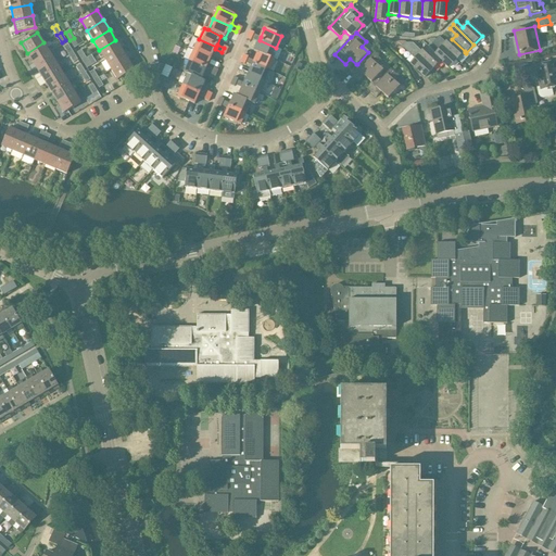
[(252,39),(258,42),(254,51),(257,53),(258,52),(272,59),(272,58),(276,48),(260,40),(261,37),(253,35),(252,39)]
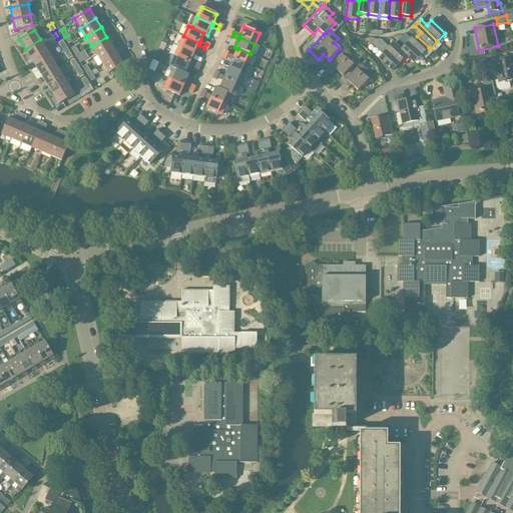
[(417,36),(416,35),(411,39),(405,34),(402,37),(422,55),(429,48),(429,47),(417,36)]
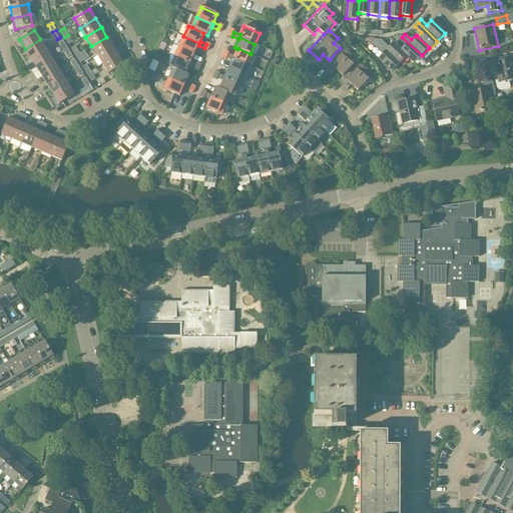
[(68,35),(64,37),(68,44),(72,42),(68,35)]
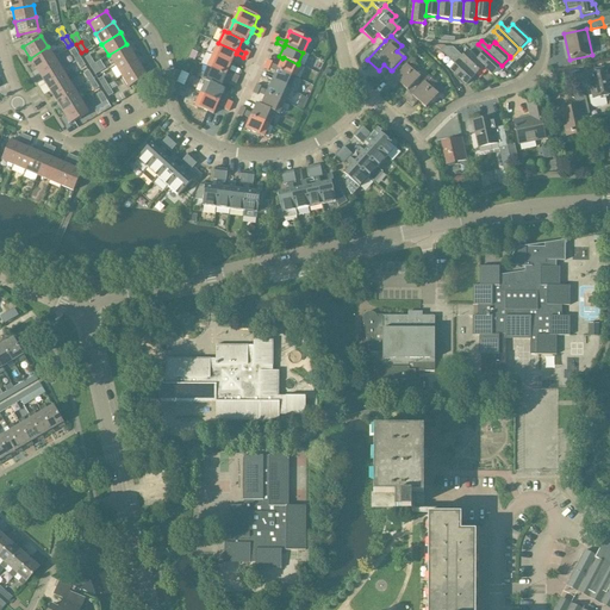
[(218,43),(213,55),(231,63),(236,54),(237,51),(218,43)]
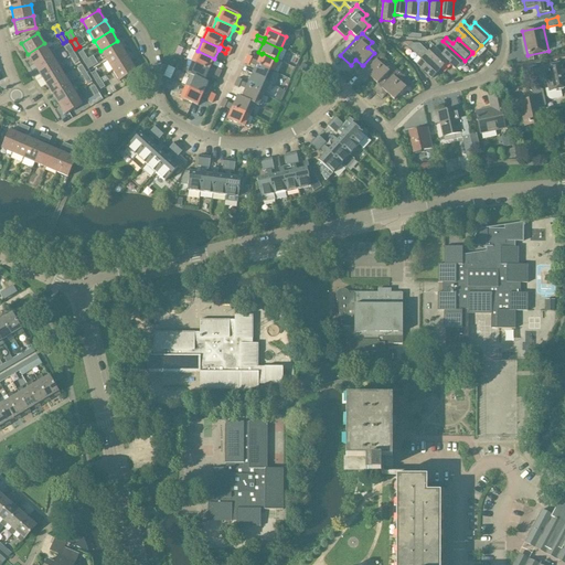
[(107,61),(124,51),(117,41),(100,51),(107,61)]
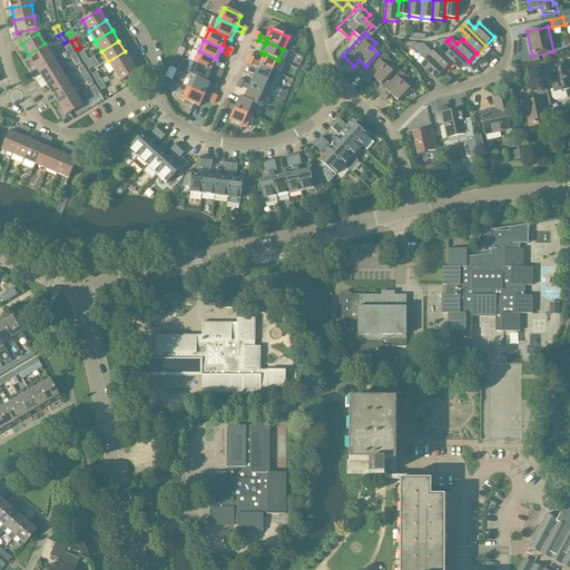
[(450,51),(445,56),(452,62),(451,62),(460,70),(469,61),(446,41),(443,45),(450,51)]
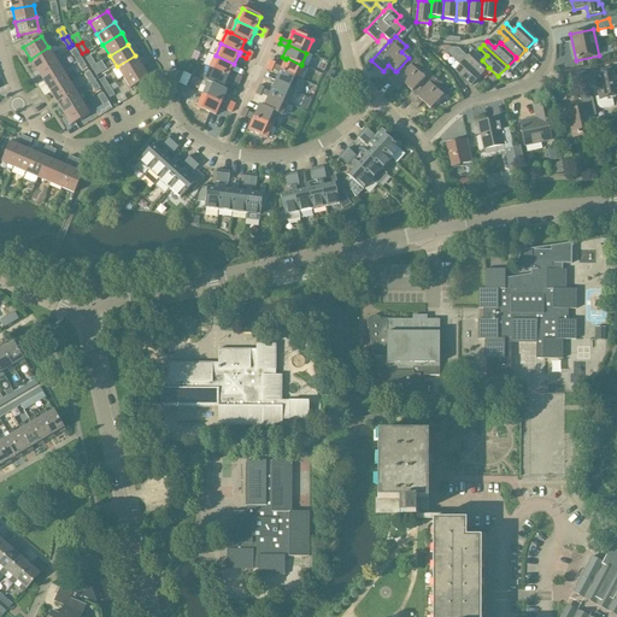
[(30,59),(36,70),(56,59),(48,47),(30,59)]
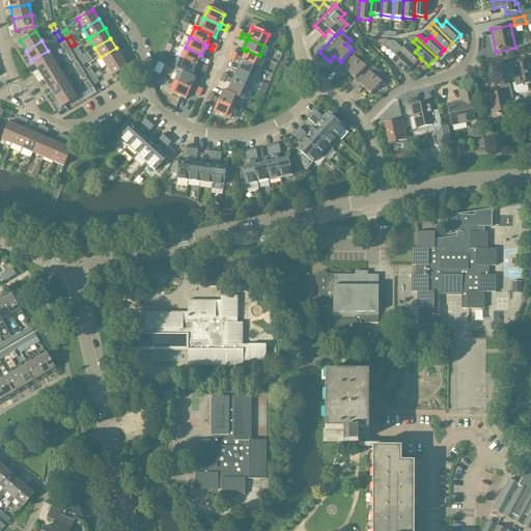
[(413,66),(388,42),(385,46),(396,56),(392,61),(406,74),(413,66)]
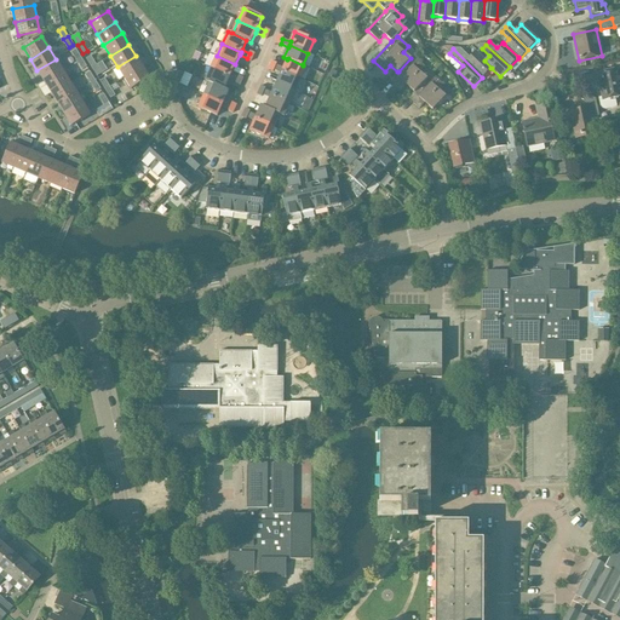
[(484,61),(476,52),(470,58),(463,51),(453,49),(482,78),(491,68),(492,68),(484,61)]
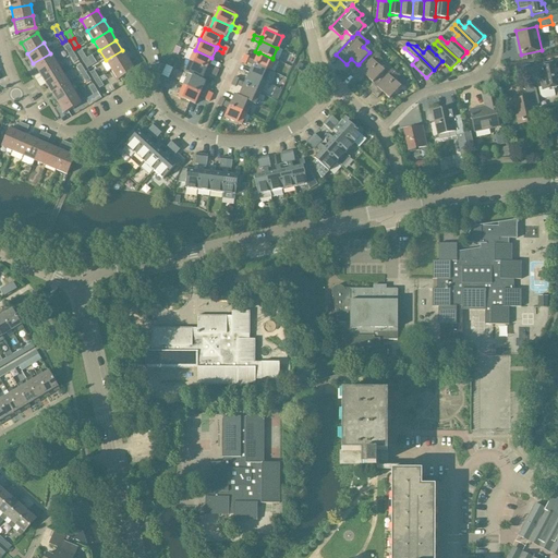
[(70,55),(73,52),(69,45),(64,47),(70,55)]
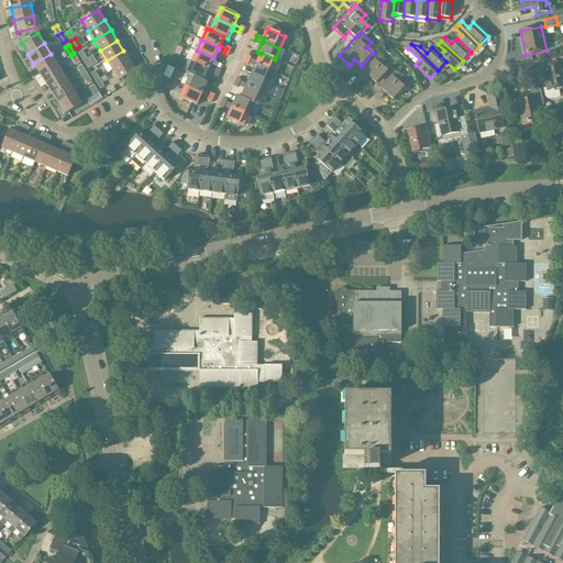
[(78,54),(83,62),(87,58),(83,51),(78,54)]
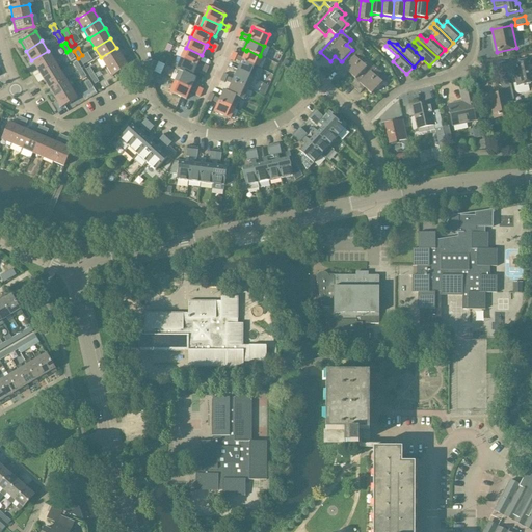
[(106,67),(123,57),(116,48),(101,57),(106,67)]
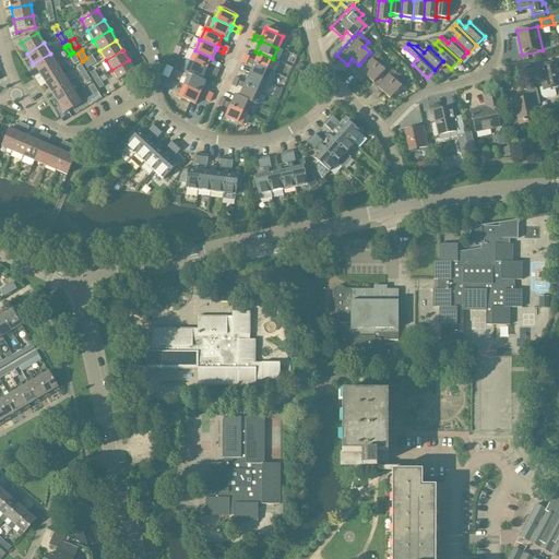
[(195,50),(190,61),(207,69),(206,72),(213,74),(215,70),(209,67),(212,58),(195,50)]
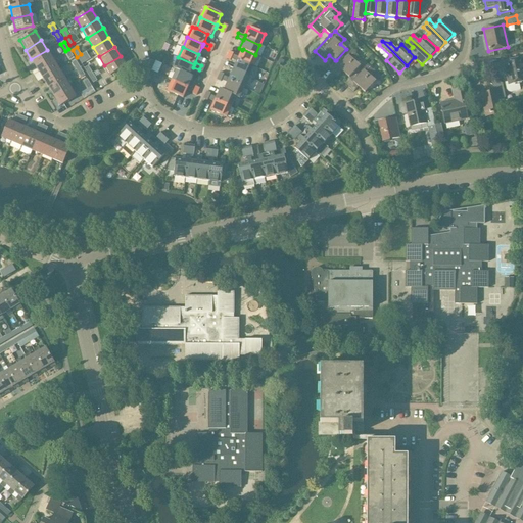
[(359,56),(348,47),(346,49),(336,60),(335,60),(328,68),(338,77),(343,72),(349,78),(361,66),(360,66),(353,60),(359,56)]
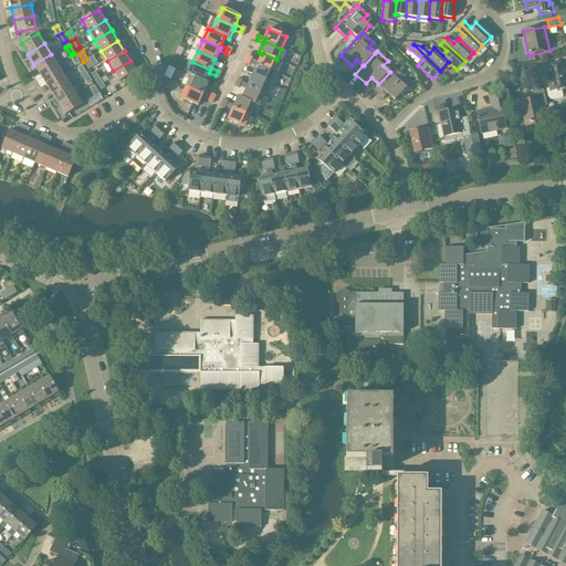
[(80,62),(74,53),(71,55),(75,64),(80,62)]
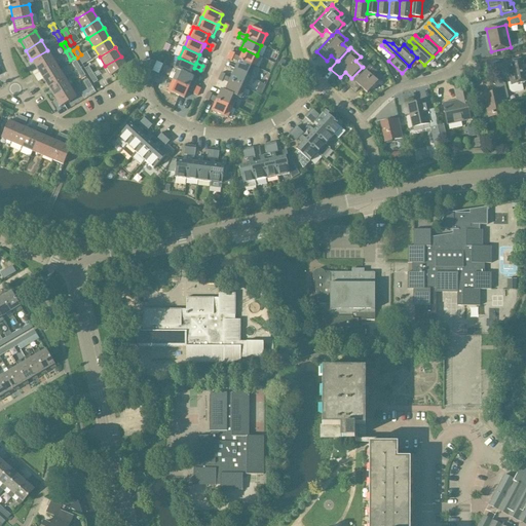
[(256,68),(260,57),(257,54),(257,55),(245,49),(243,50),(239,61),(256,68)]
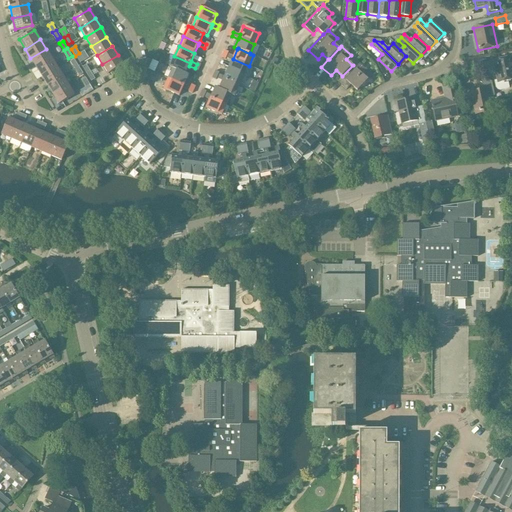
[(36,67),(52,58),(46,49),(30,58),(36,67)]
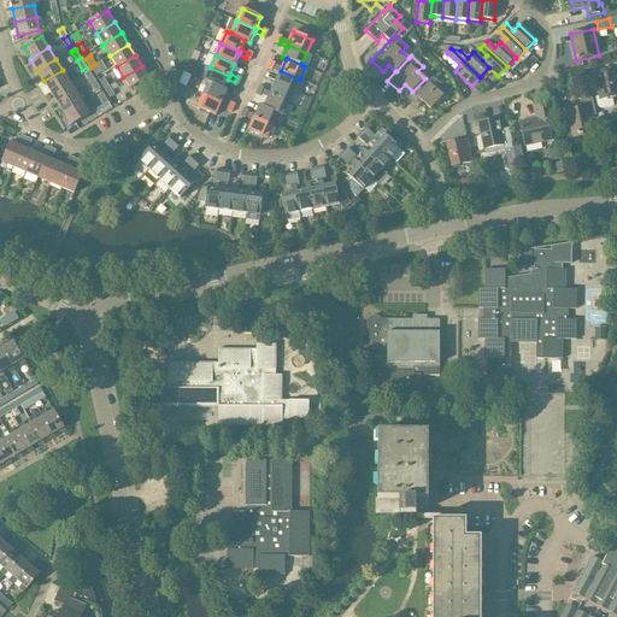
[(95,64),(90,68),(97,76),(101,74),(95,64)]
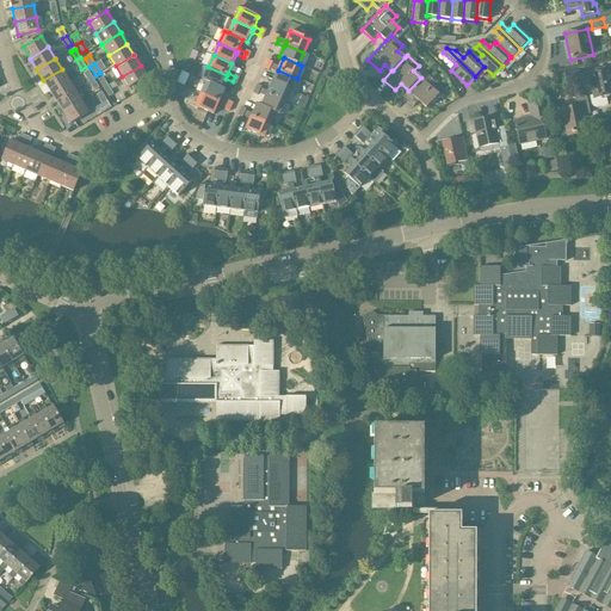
[(270,69),(277,73),(272,82),(291,91),(297,79),(278,71),(279,67),(272,65),(270,69)]
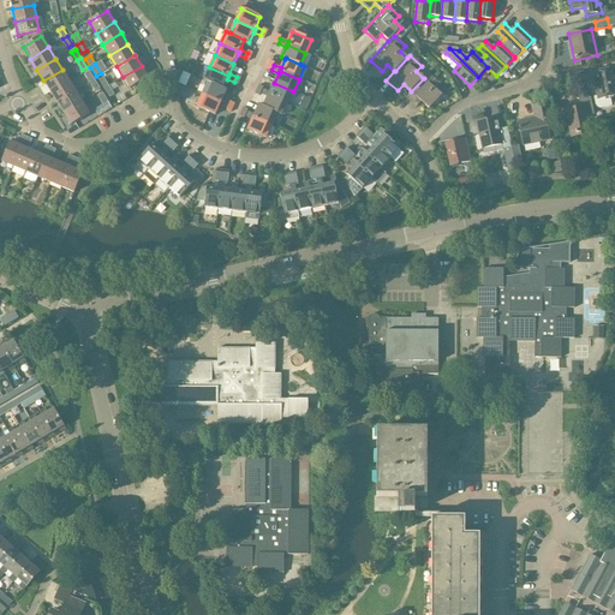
[(149,78),(142,66),(123,77),(130,89),(149,78)]
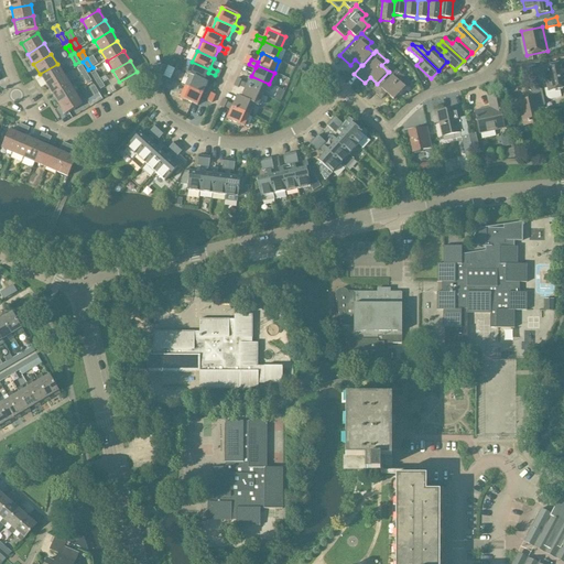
[(192,62),(186,74),(191,76),(191,75),(204,82),(204,80),(208,73),(209,69),(192,62)]
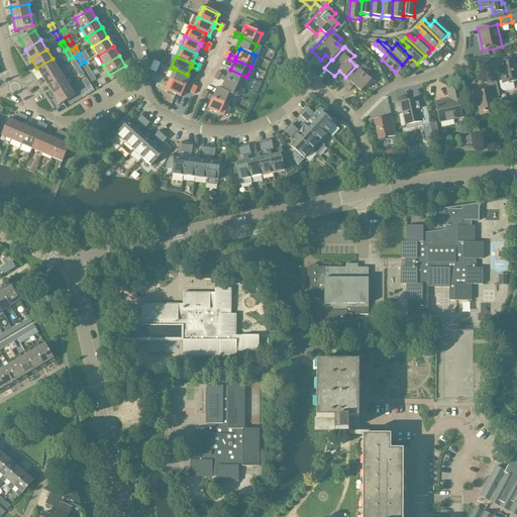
[(500,82),(501,89),(503,91),(505,91),(514,89),(512,82),(516,80),(516,61),(516,58),(499,62),(503,81),(500,82)]
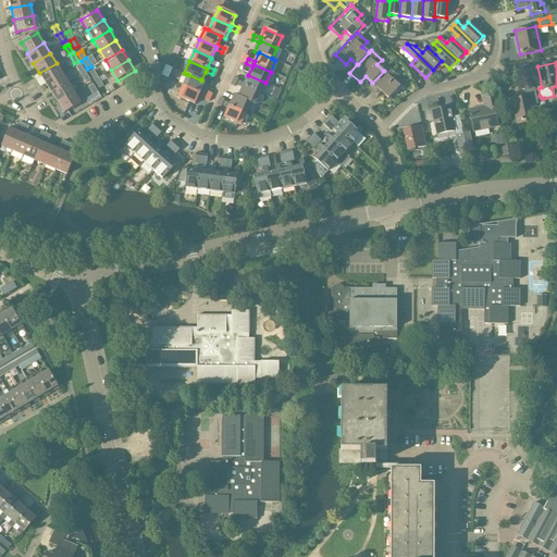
[(46,83),(62,73),(57,63),(39,73),(46,83)]
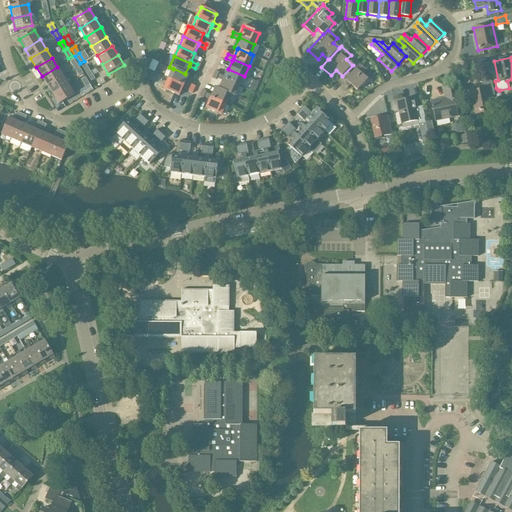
[(75,69),(79,66),(74,59),(71,62),(75,69)]
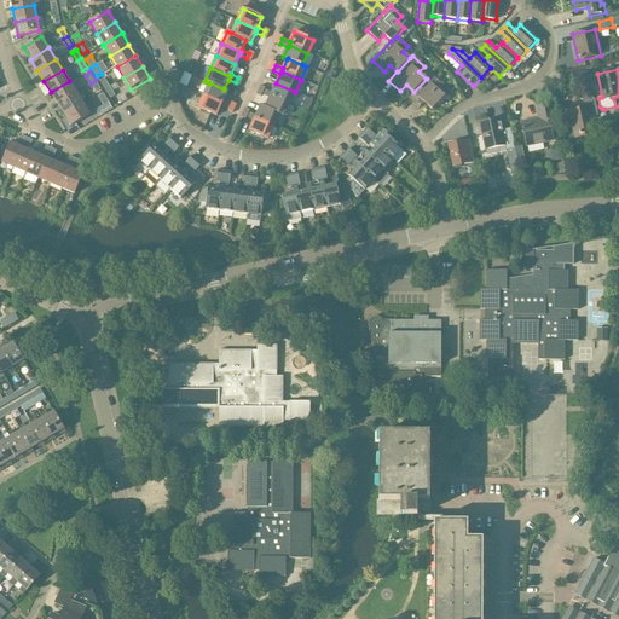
[(443,85),(432,74),(426,79),(427,79),(414,92),(408,98),(418,109),(424,103),(432,110),(445,97),(438,90),(443,85)]
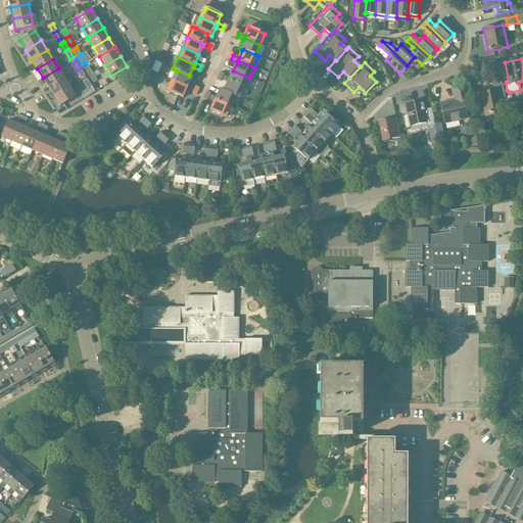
[(85,68),(89,76),(93,74),(88,66),(85,68)]
